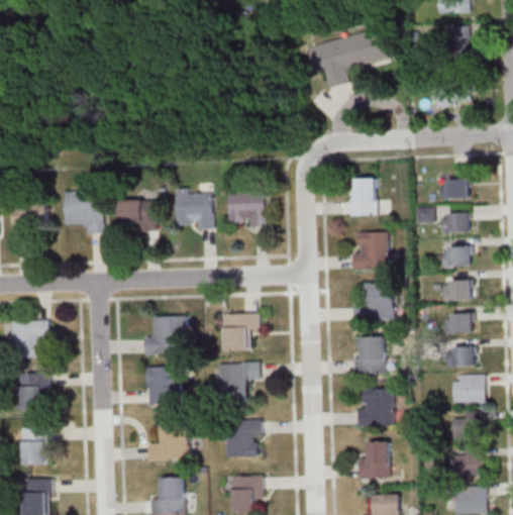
[(436,0),(437,13),(469,13),(468,0),(436,0)]
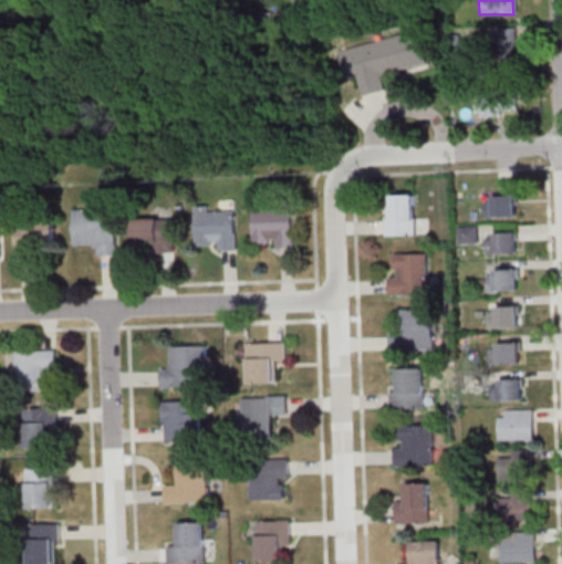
[(511,30),(480,30),(480,53),(511,53),(511,30)]
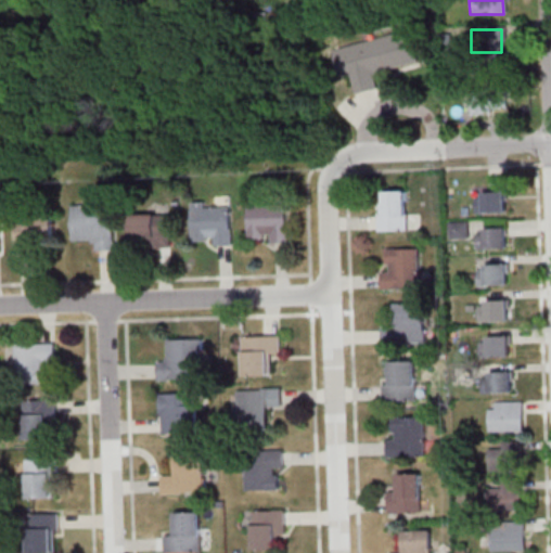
[(407,33),(329,52),(335,78),(346,76),(351,98),(375,91),(371,75),(414,64),(407,33)]
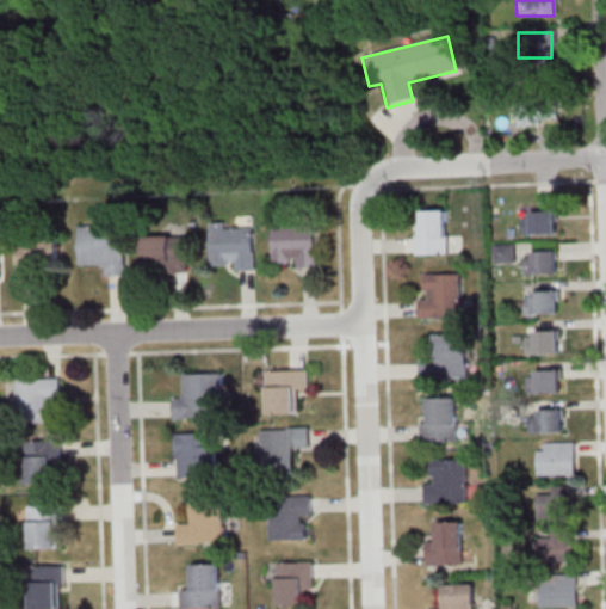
[(550,123),(550,103),(515,103),(515,123),(550,123)]
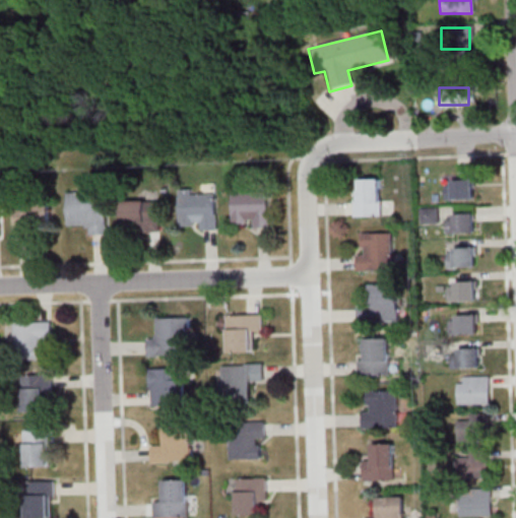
[(377,180),(351,180),(351,217),(377,217),(377,180)]
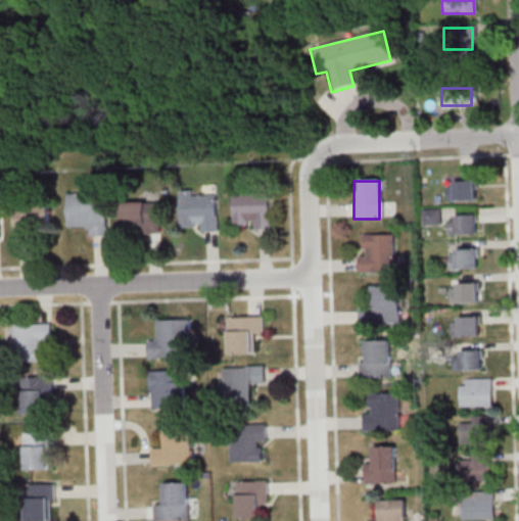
[(443,202),(472,202),(472,182),(443,182),(443,202)]
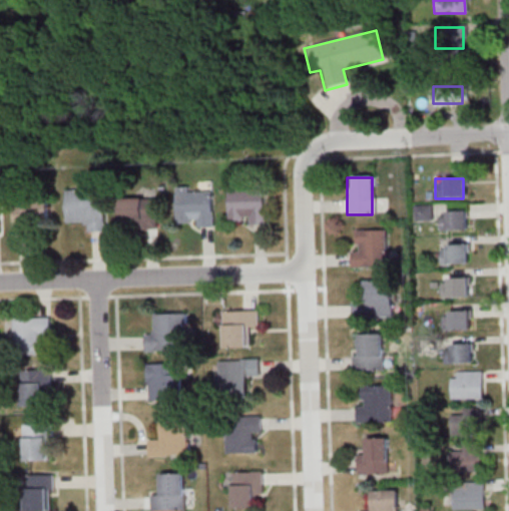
[(210,228),(210,187),(173,187),(173,228),(210,228)]
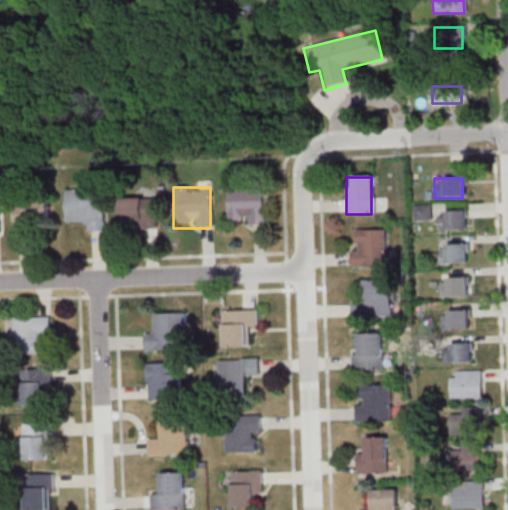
[(83,233),(103,232),(102,190),(63,191),(63,223),(83,223),(83,233)]
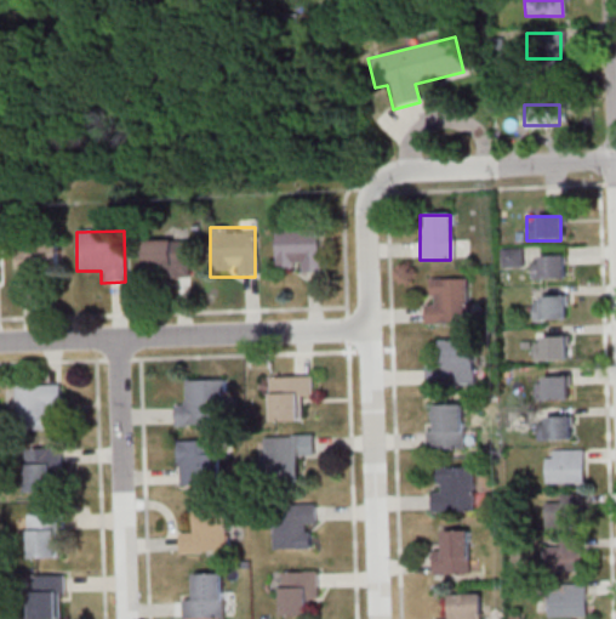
[(318,273),(318,231),(272,231),(272,273),(318,273)]
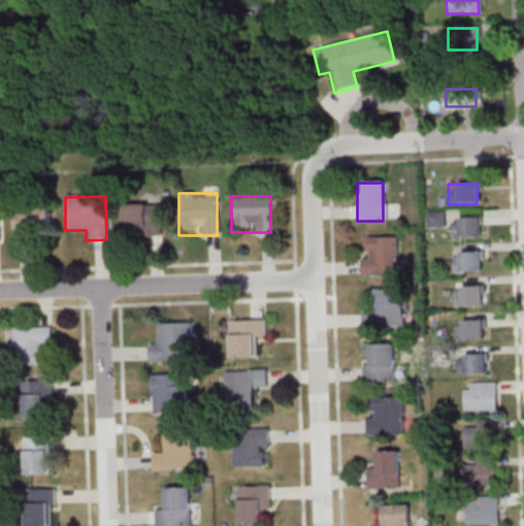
[(121,205),(121,229),(134,229),(134,237),(159,237),(159,205),(121,205)]
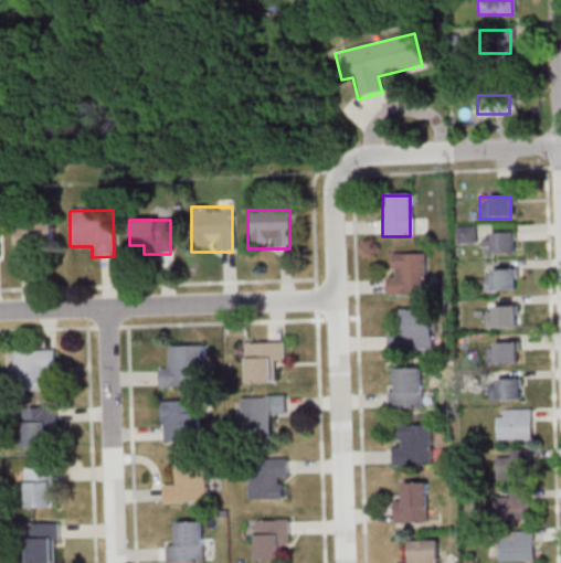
[(52,223),(13,223),(12,253),(52,253),(52,223)]
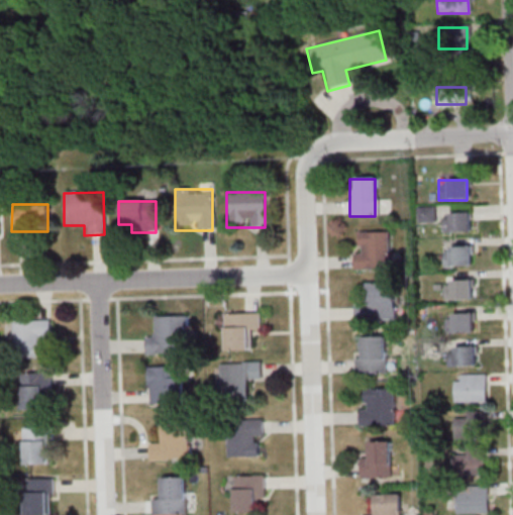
[(430,223),(430,208),(416,208),(416,223),(430,223)]
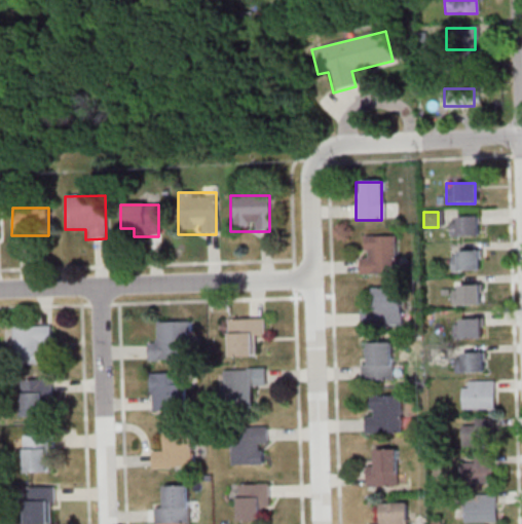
[(476,237),(476,217),(446,217),(446,237),(476,237)]
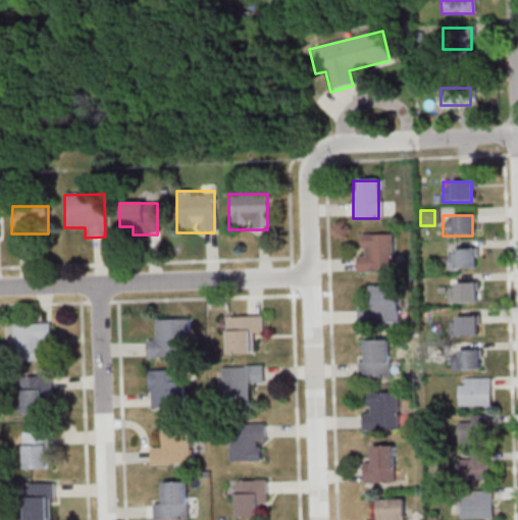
[(362,241),(390,240),(390,273),(355,274),(355,257),(362,256),(362,241)]
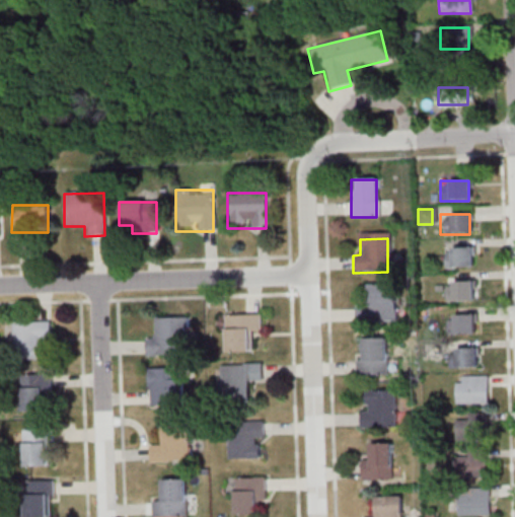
[(442,269),(470,269),(470,248),(442,248),(442,269)]
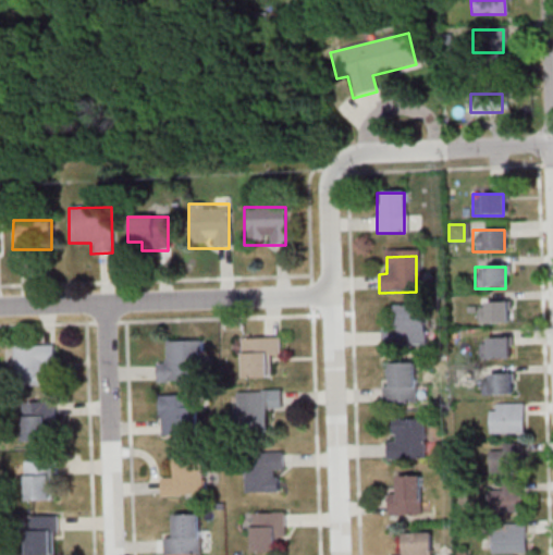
[(476,303),(476,324),(506,323),(506,303),(476,303)]
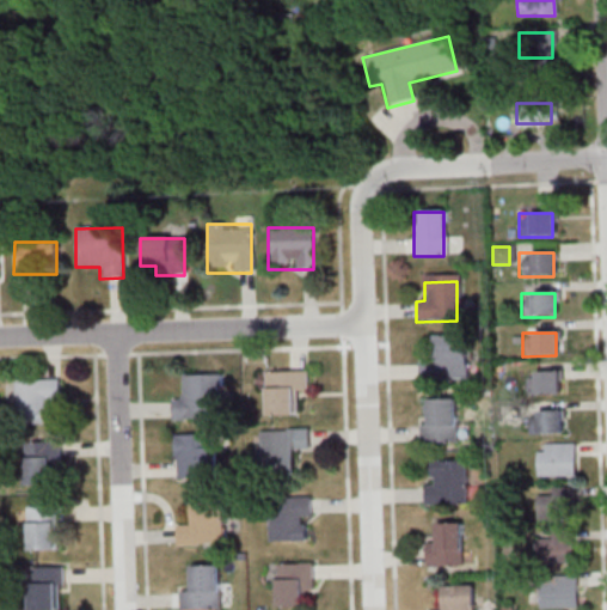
[(430,336),(463,336),(463,379),(416,380),(416,360),(430,360),(430,336)]
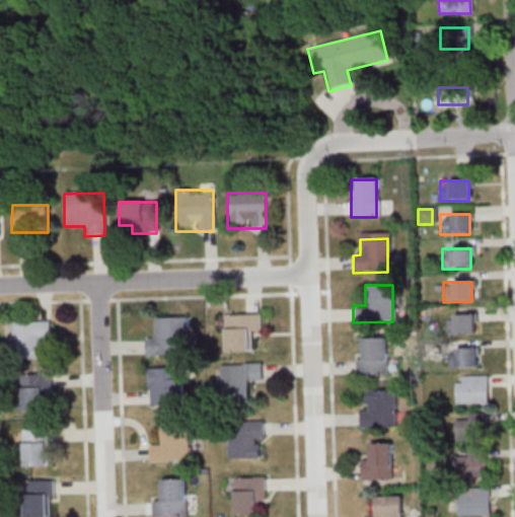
[(247,353),(247,336),(258,336),(258,315),(223,315),(223,353),(247,353)]
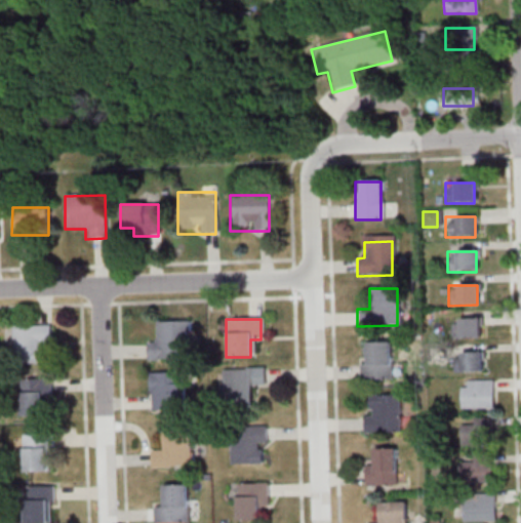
[(457,319),(457,339),(479,339),(479,319),(457,319)]
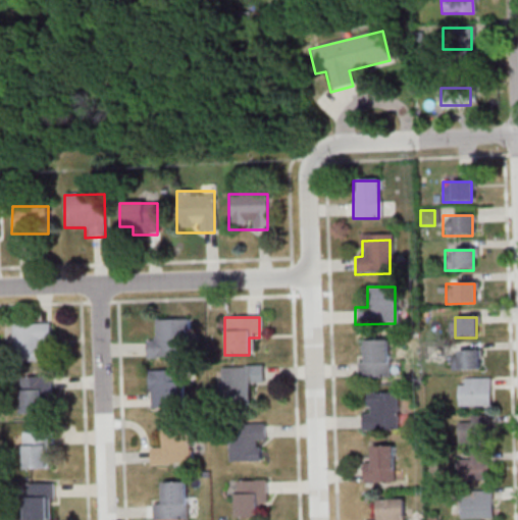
[(155,320),(155,340),(145,340),(145,358),(187,358),(187,320),(155,320)]
